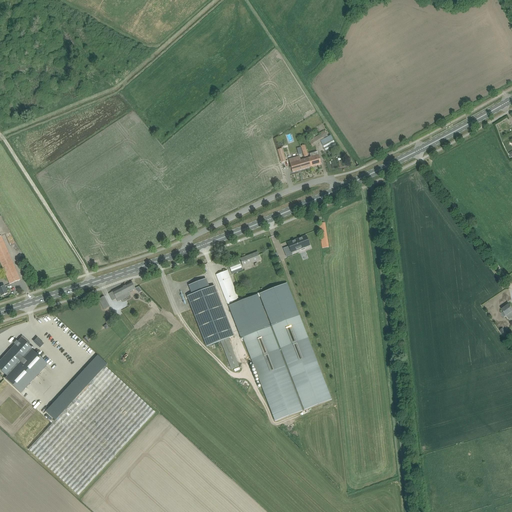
[(312,147),(324,139),(328,137),(326,135),(324,132),(309,141),(312,147)]
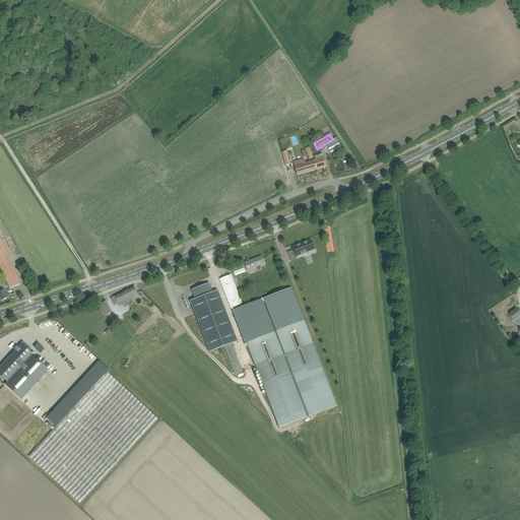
[(285,166),(290,164),(286,151),(282,152),(285,166)]
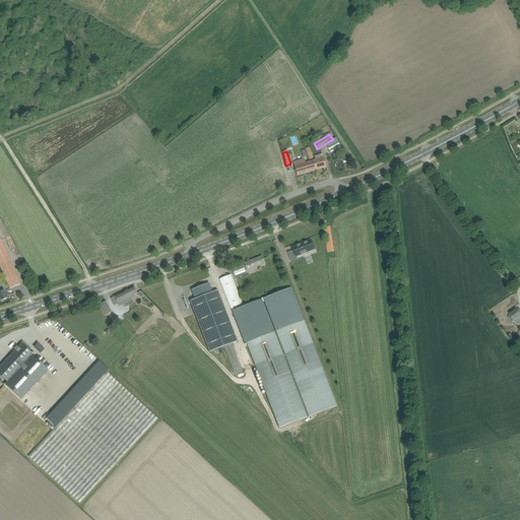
[(316,160),(312,161),(312,164),(313,164),(316,170),(326,167),(324,157),(323,157),(322,154),(314,156),(316,160)]
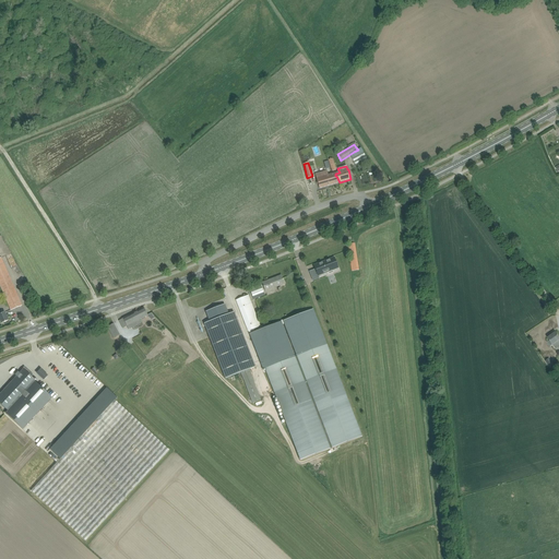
[(340,182),(336,176),(335,176),(335,174),(334,174),(328,176),(326,171),(316,174),(320,188),(340,182)]
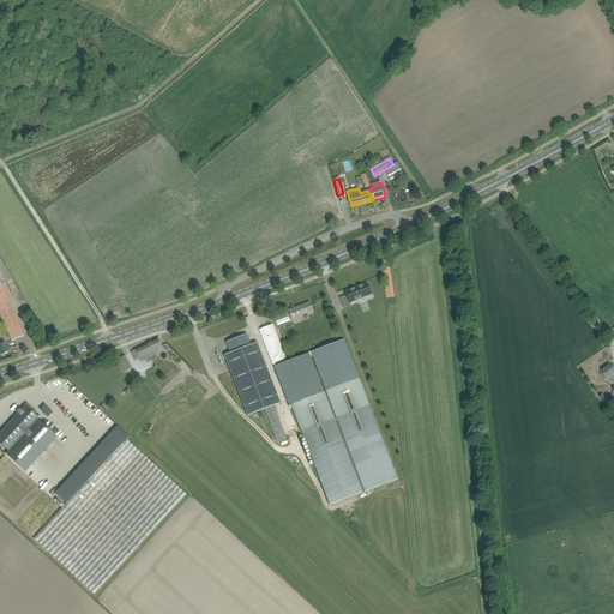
[(383,269),(383,275),(386,298),(393,296),(390,268),(383,269)]
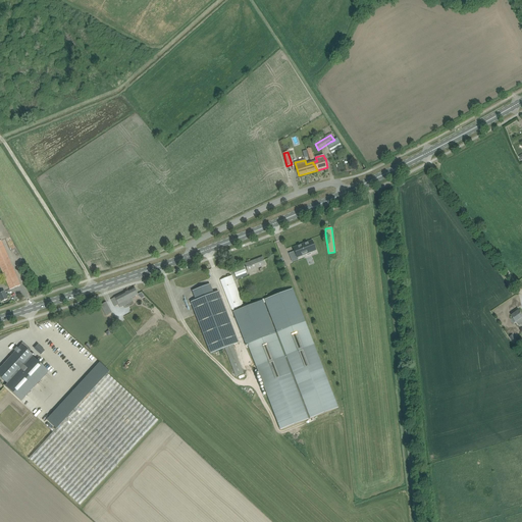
[(1,241),(0,241),(0,267),(10,290),(20,285),(1,241)]
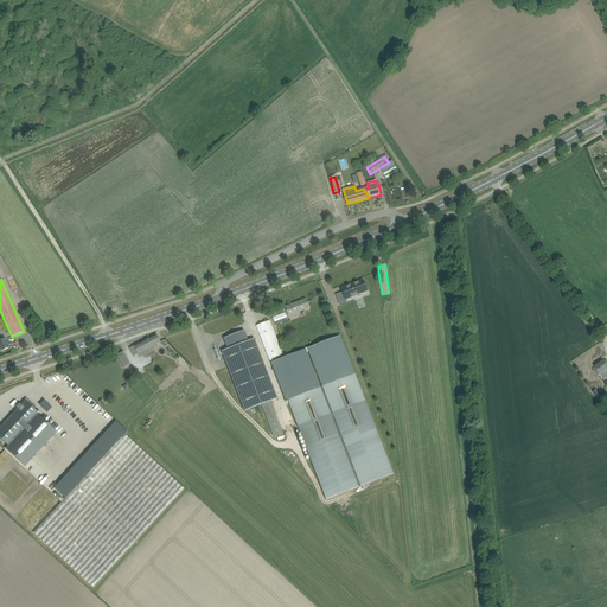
[(368,291),(363,280),(342,288),(345,300),(368,291)]
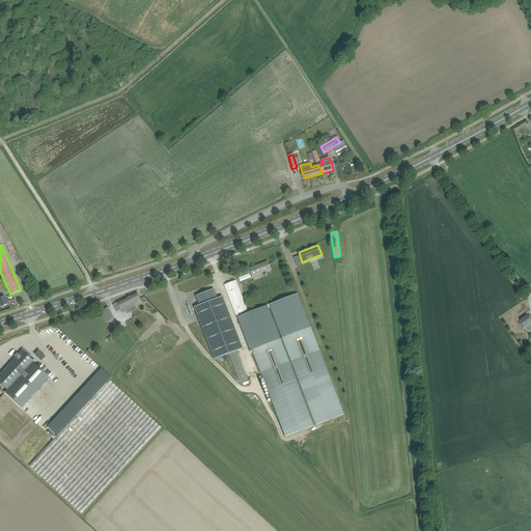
[(270,267),(269,264),(268,261),(249,269),(250,270),(251,274),(252,277),(271,269),(270,267)]
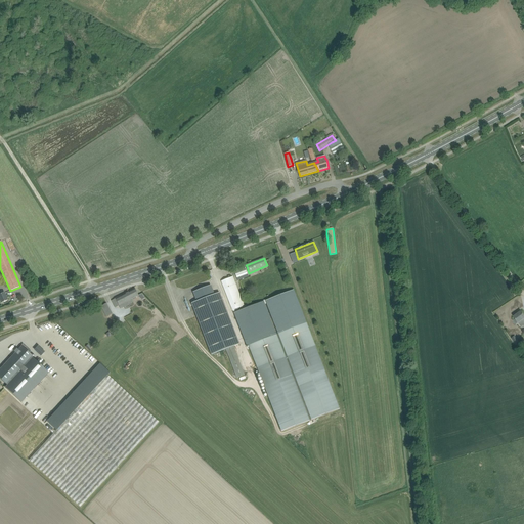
[(234,271),(236,278),(248,274),(245,267),(234,271)]
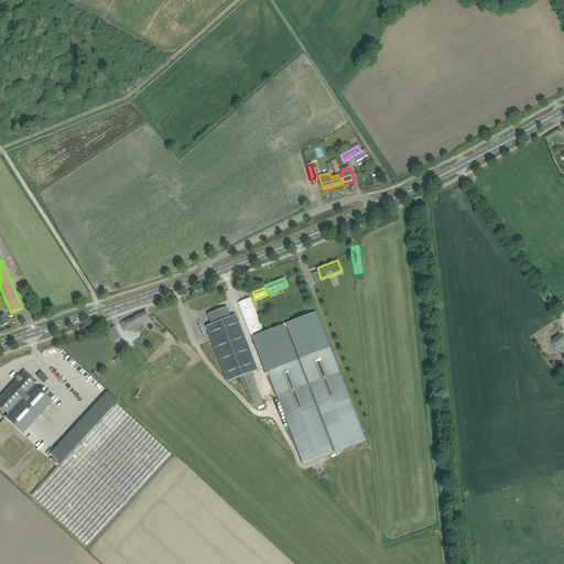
[(267,328),(263,329),(262,329),(252,303),(250,297),(238,303),(250,334),(252,334),(253,337),(252,337),(266,372),(268,371),(278,397),(303,465),(333,453),(296,360),(284,328),(286,327),(300,359),(335,452),(365,441),(340,376),(316,312),(311,314),(268,331),(267,327),(267,328)]
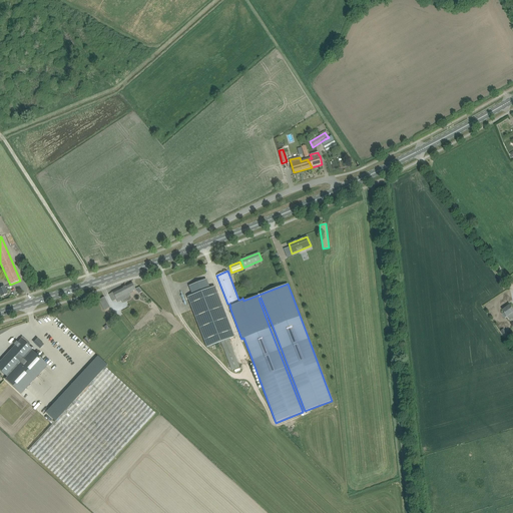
[(231,370),(239,367),(228,340),(234,337),(214,287),(210,289),(206,280),(188,287),(191,296),(187,298),(192,310),(206,348),(215,345),(222,362),(227,360),(231,370)]
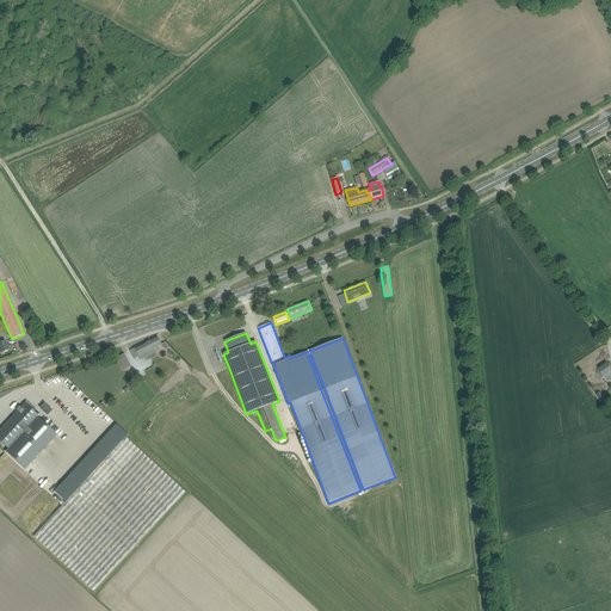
[(162,345),(158,337),(130,351),(135,359),(139,357),(141,360),(155,352),(154,349),(162,345)]
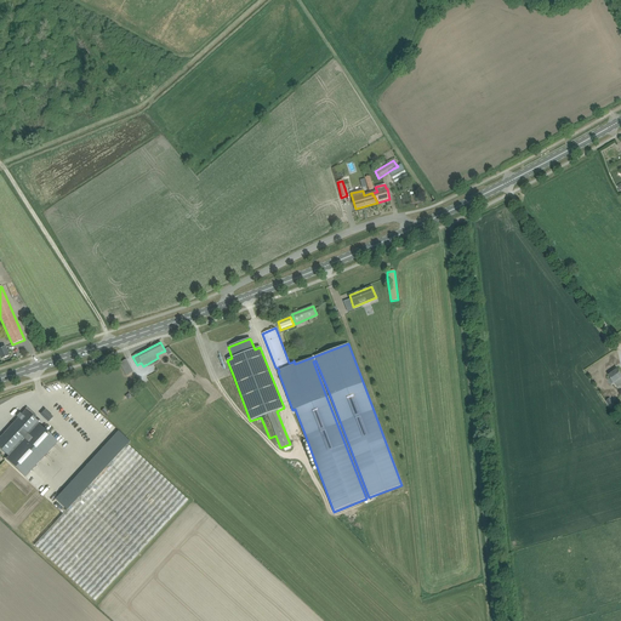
[(132,372),(126,359),(120,363),(127,375),(132,372)]
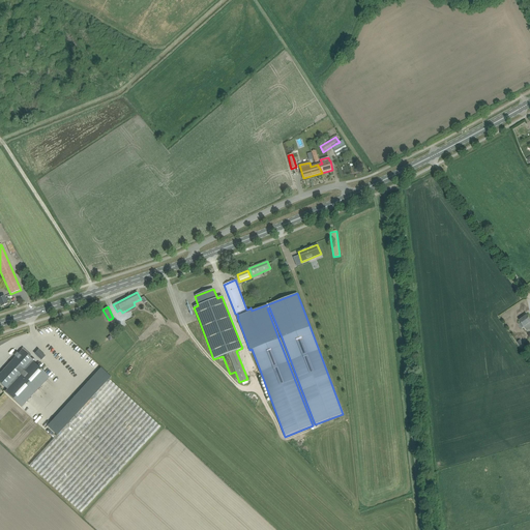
[(525,328),(528,325),(529,327),(529,320),(527,316),(520,321),(521,322),(518,324),(522,329),(524,327),(525,328)]
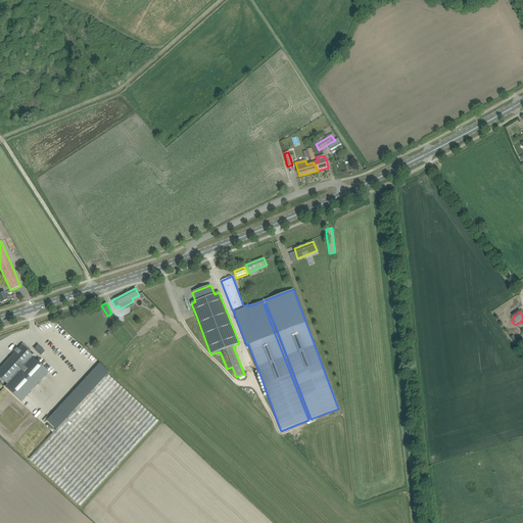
[(139,325),(132,317),(117,332),(125,339),(131,334),(130,333),(139,325)]
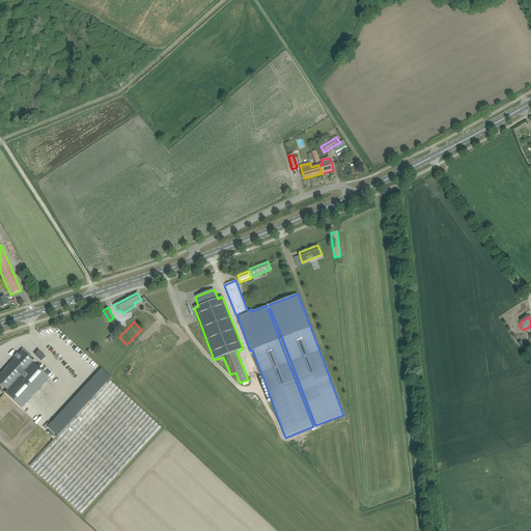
[(0,374),(0,383),(8,391),(6,393),(23,408),(50,378),(44,372),(42,375),(31,366),(35,362),(30,358),(32,356),(30,353),(24,347),(19,354),(18,353),(15,356),(17,358),(0,374)]
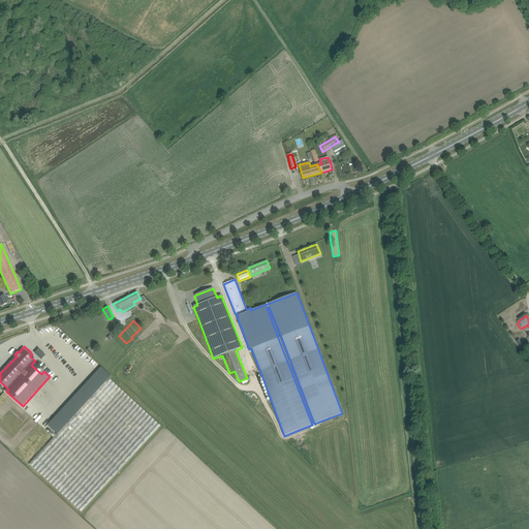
[(109,378),(55,437),(30,464),(82,511),(160,426),(109,378)]
